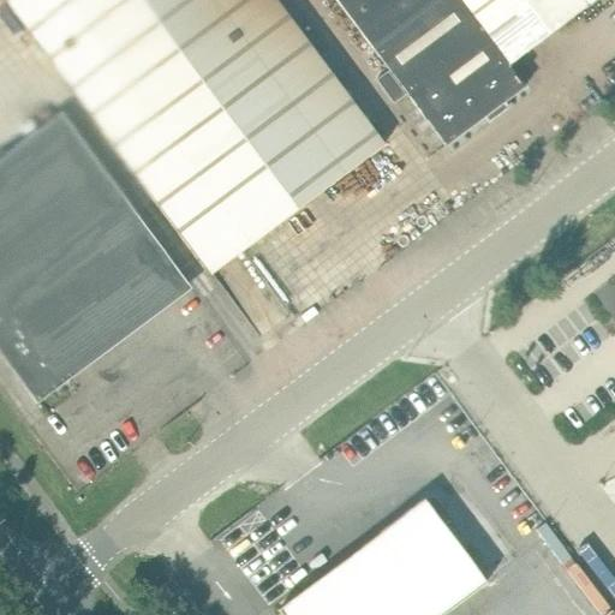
[(4,0),(210,275),(383,145),(274,0),(4,0)]
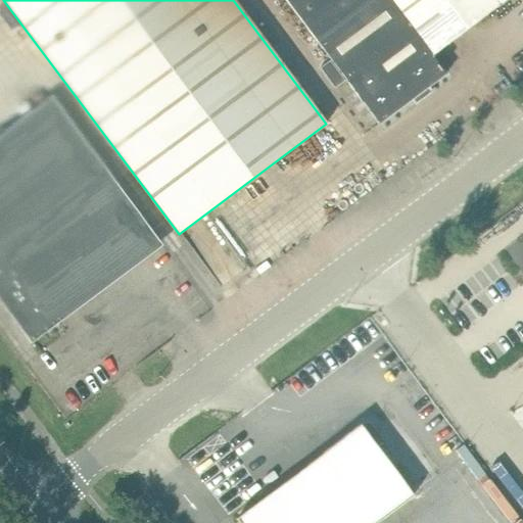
[(284,0),(378,125),(445,75),(431,55),(435,53),(445,45),(505,0),(284,0)]
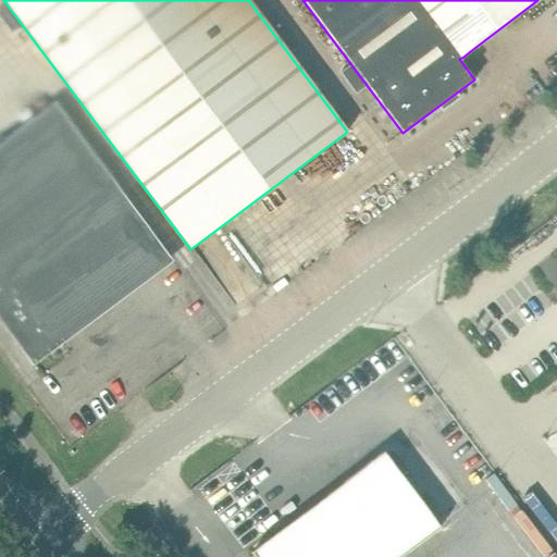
[(474,48),(463,57),(480,78),(491,71),(474,48)]
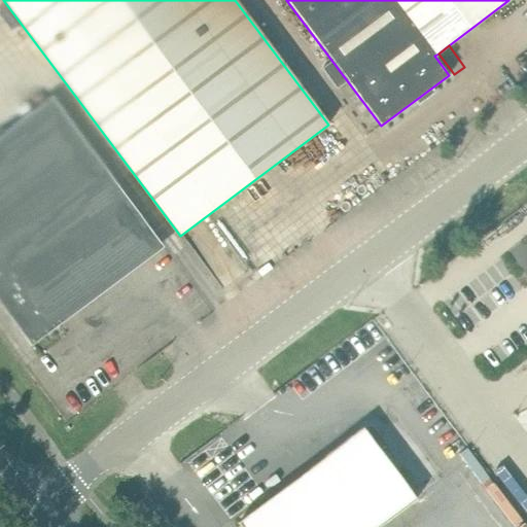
[(0,304),(32,346),(53,330),(45,320),(156,238),(51,98),(0,136),(0,304)]
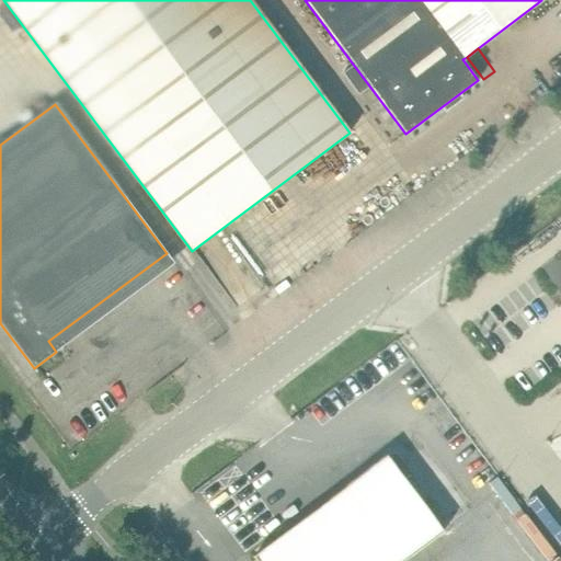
[(387,456),(253,557),(255,560),(403,560),(444,531),(387,456)]
